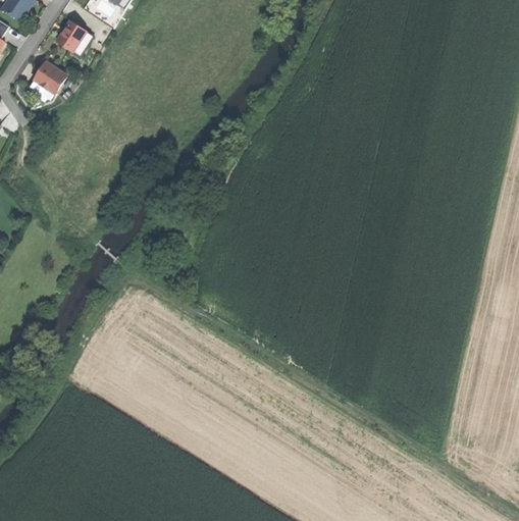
[(6,0),(1,9),(17,20),(26,7),(28,9),(32,3),(33,0),(6,0)]
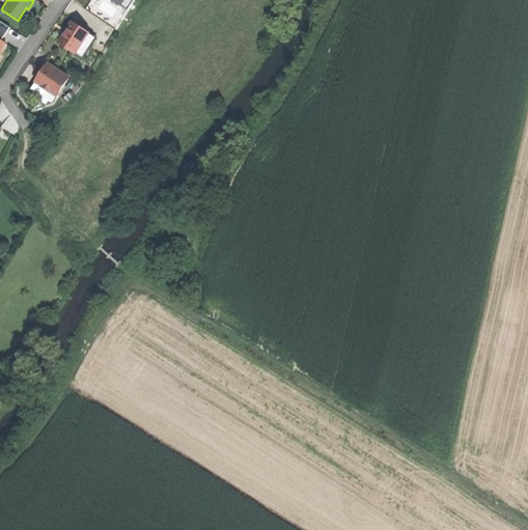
[(20,22),(28,9),(26,7),(18,21),(20,22)]
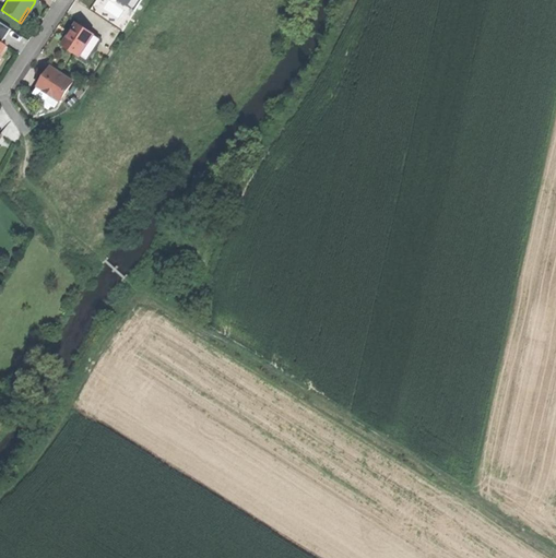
[(0,42),(9,28),(0,22),(0,42)]
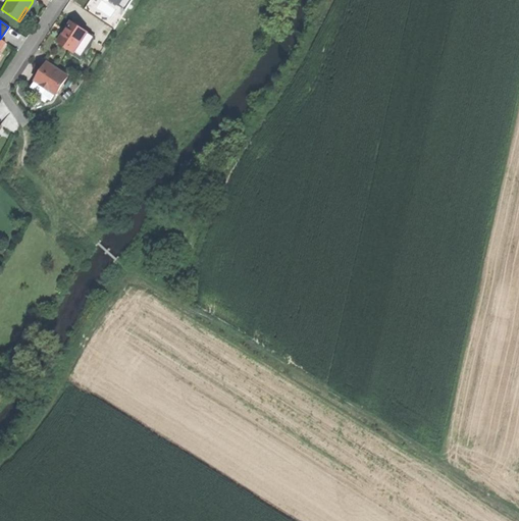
[(69,21),(64,29),(65,29),(57,42),(72,51),(86,32),(69,21)]
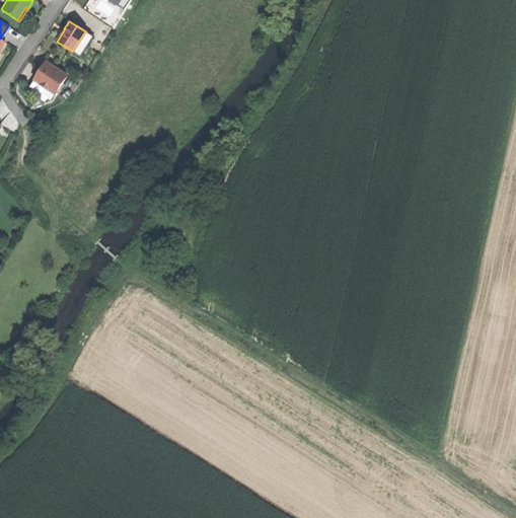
[(56,41),(57,42),(65,28),(64,28),(62,32),(56,41)]
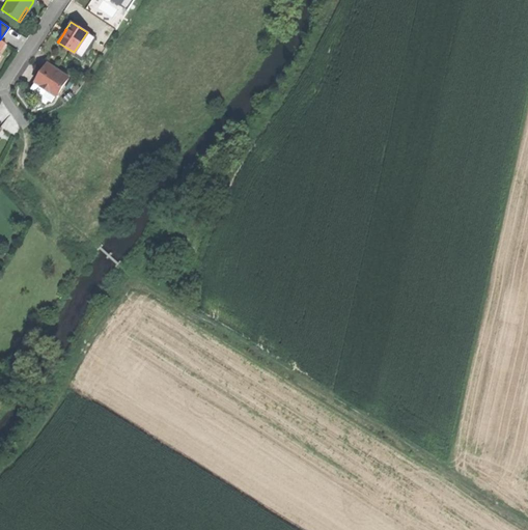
[(93,36),(87,32),(74,52),(80,56),(93,36)]
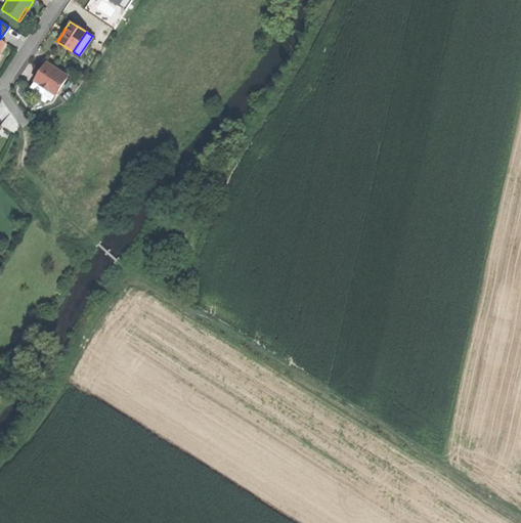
[(39,72),(34,80),(54,93),(66,76),(45,62),(39,72)]
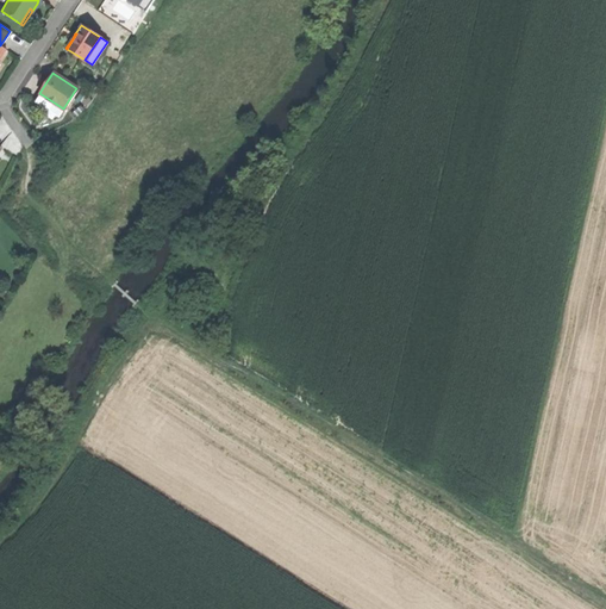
[(58,117),(63,109),(39,93),(35,101),(58,117)]
